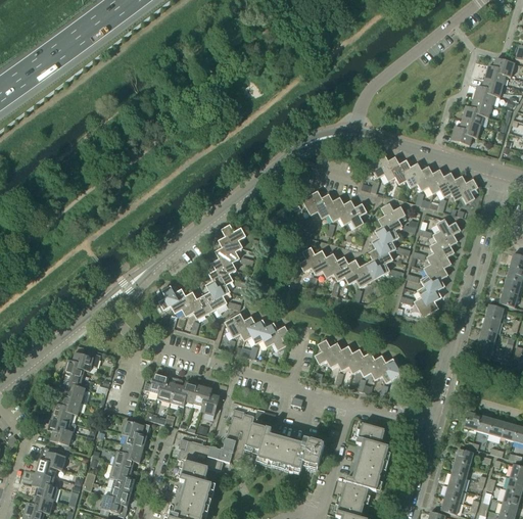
[(493,65),(500,67),(498,72),(506,74),(505,75),(510,76),(514,61),(495,56),(493,65)]
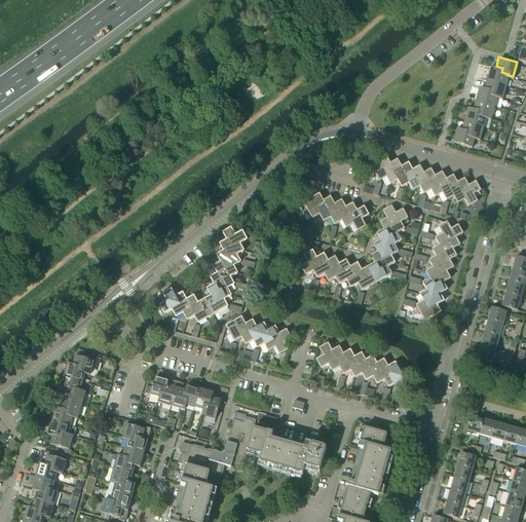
[(491,64),(487,78),(505,83),(508,75),(509,74),(501,72),(502,68),(496,66),(491,64)]
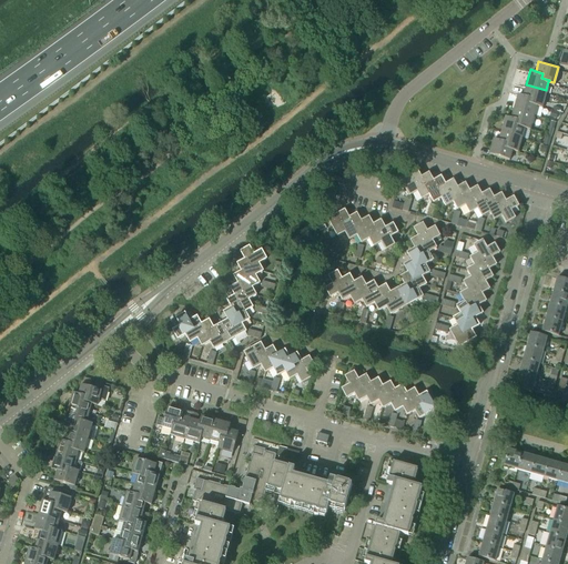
[(524,93),(530,96),(529,100),(537,102),(536,103),(541,104),(546,90),(526,84),(524,93)]
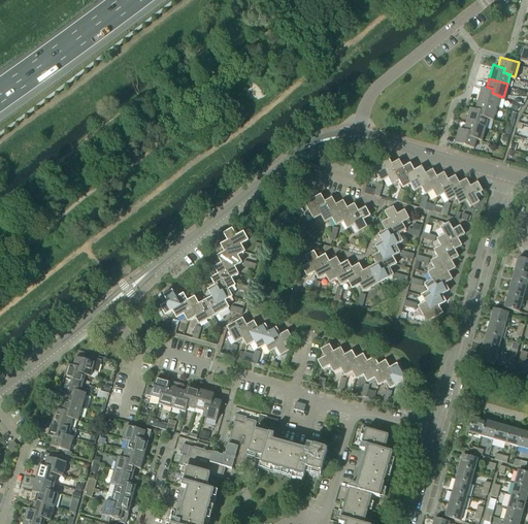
[(482,85),(477,99),(496,104),(501,105),(504,97),(503,97),(498,96),(499,95),(492,93),(493,89),(487,87),(482,85)]
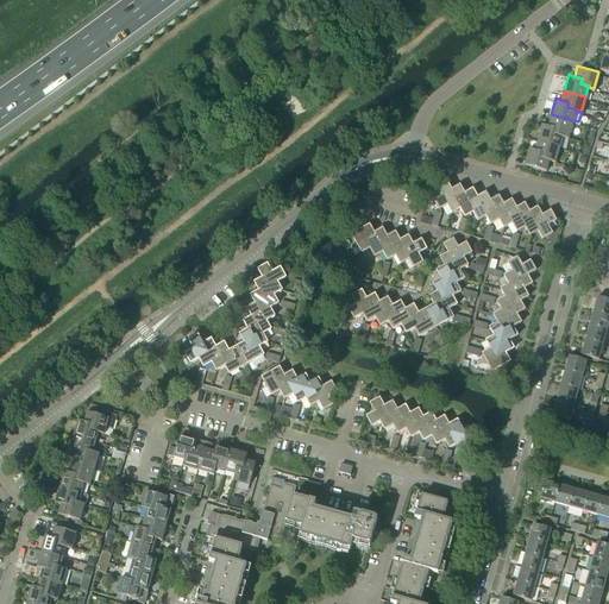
[(548,124),(556,126),(554,131),(563,133),(562,133),(567,136),(572,120),(551,114),(548,124)]
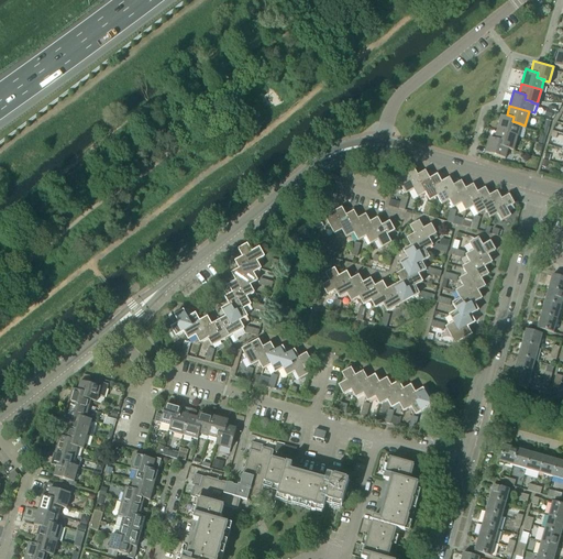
[(501,112),(497,127),(517,132),(519,123),(520,123),(512,121),(514,117),(507,114),(501,112)]
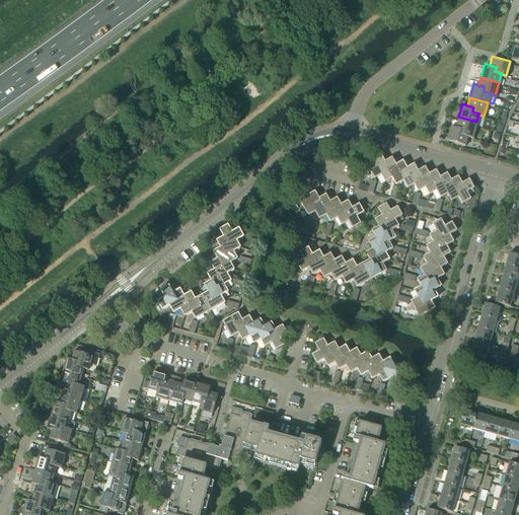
[(456,126),(462,128),(461,132),(468,134),(467,134),(472,136),(476,122),(458,117),(456,126)]
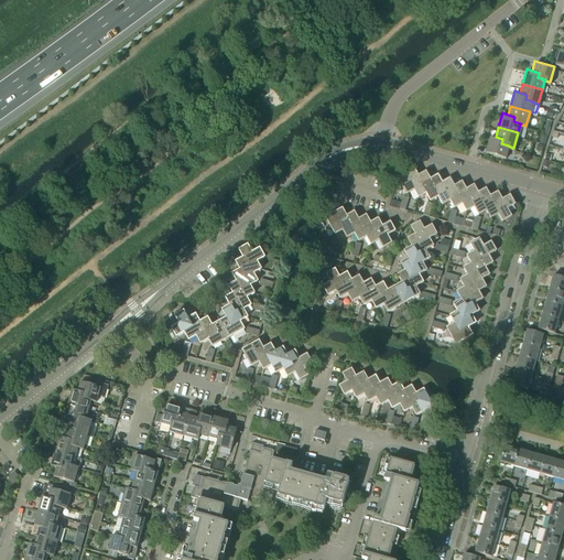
[(490,135),(486,150),(506,155),(508,146),(509,146),(501,143),(502,139),(496,137),(490,135)]
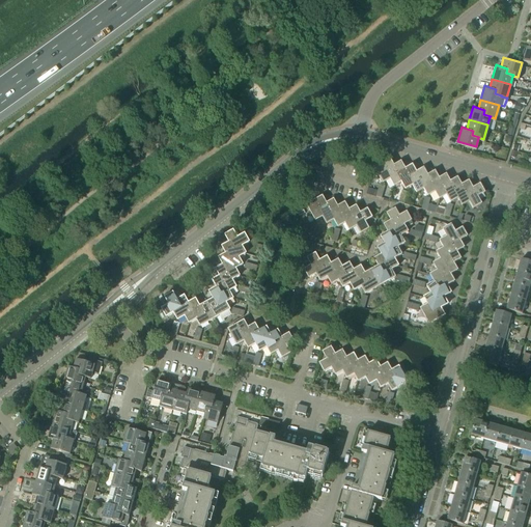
[(393,163),(389,156),(373,164),(383,179),(390,175),(386,167),(393,163)]
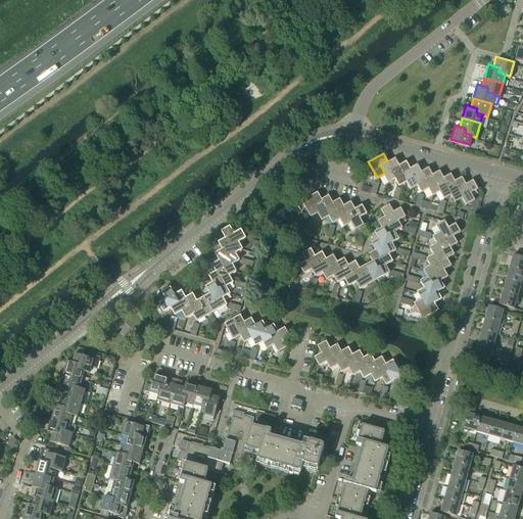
[(398,163),(394,156),(387,160),(380,164),(384,173),(388,180),(395,176),(391,169),(398,163)]
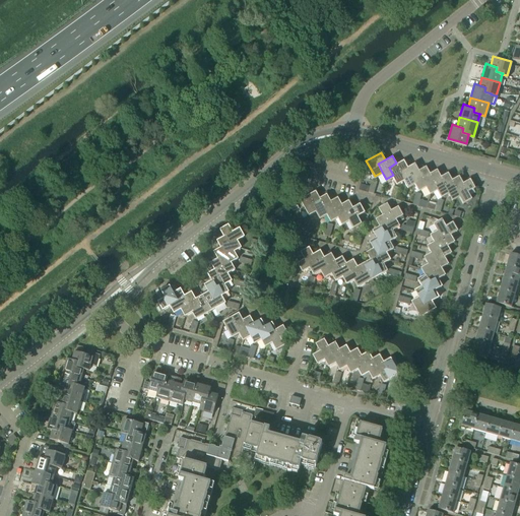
[(397,182),(404,178),(400,171),(407,166),(403,158),(396,163),(389,168),(393,175),(397,182)]
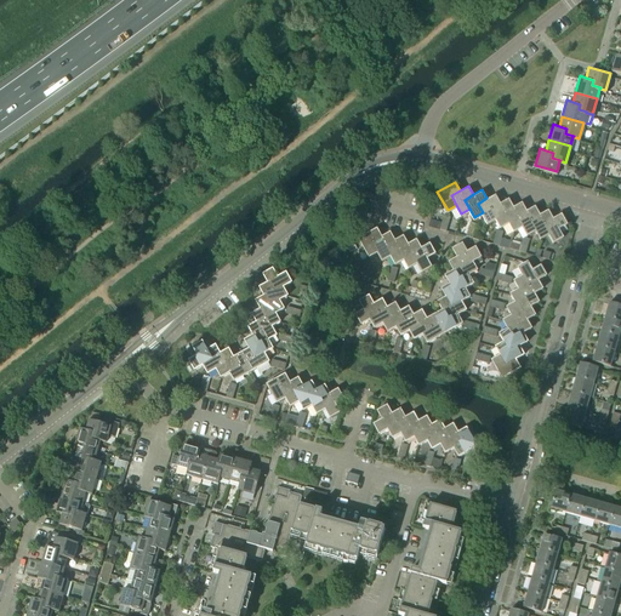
[(486,221),(495,216),(496,216),(491,207),(500,201),(495,193),(486,198),(478,204),(483,212),(486,221)]
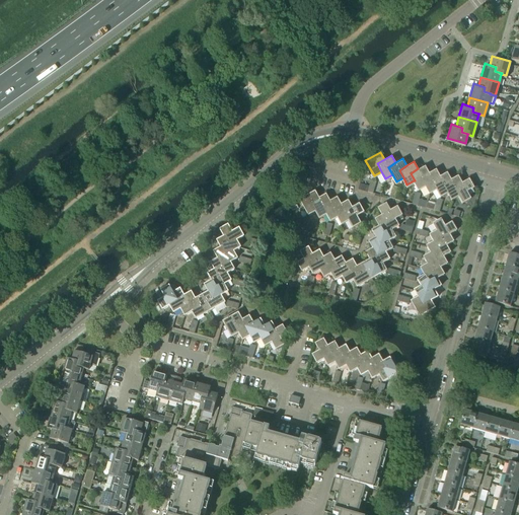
[(418,188),(425,184),(426,184),(422,176),(429,172),(429,171),(425,164),(418,168),(411,173),(415,180),(414,180),(418,188)]
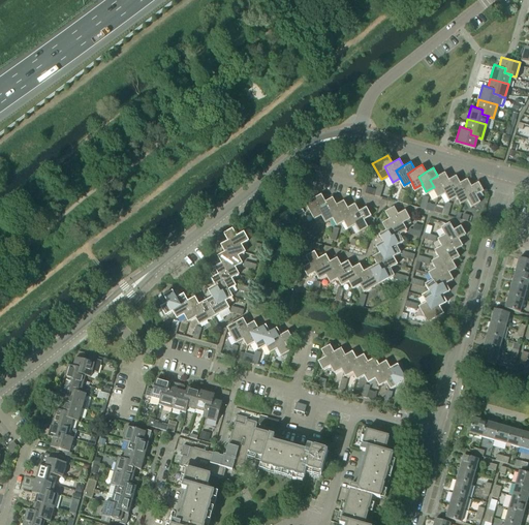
[(437,194),(444,190),(445,190),(440,183),(448,179),(448,178),(444,171),(437,175),(437,176),(430,180),(434,187),(433,187),(437,194)]
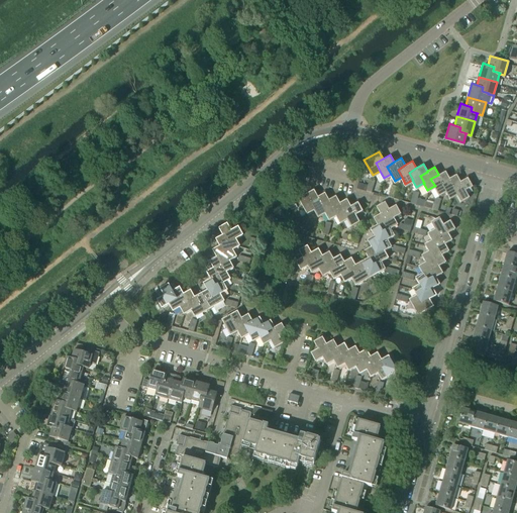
[(438,193),(445,190),(445,189),(441,182),(449,178),(449,177),(445,170),(438,174),(438,175),(430,179),(435,186),(434,186),(438,193)]
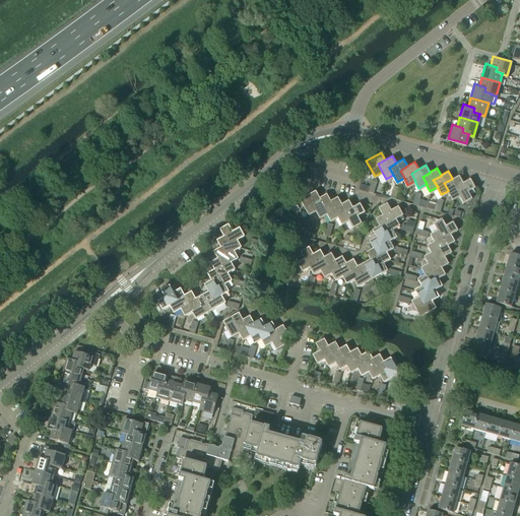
[(452,198),(459,194),(459,193),(455,186),(463,182),(463,181),(459,174),(452,178),(452,179),(444,183),(448,190),(448,191),(452,198)]
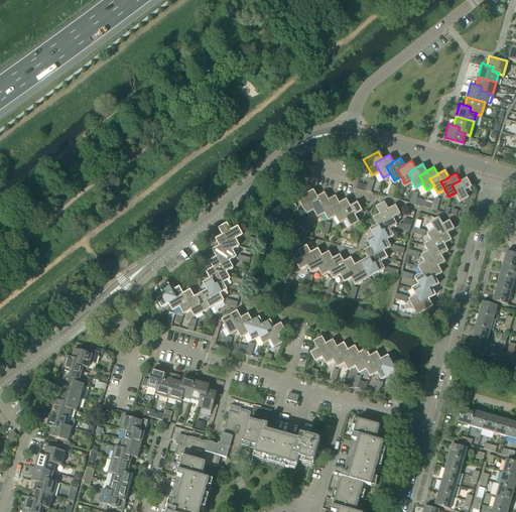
[(456,192),(456,193),(460,200),(468,195),(464,187),(471,183),(467,176),(460,179),(460,180),(452,184),(456,192)]
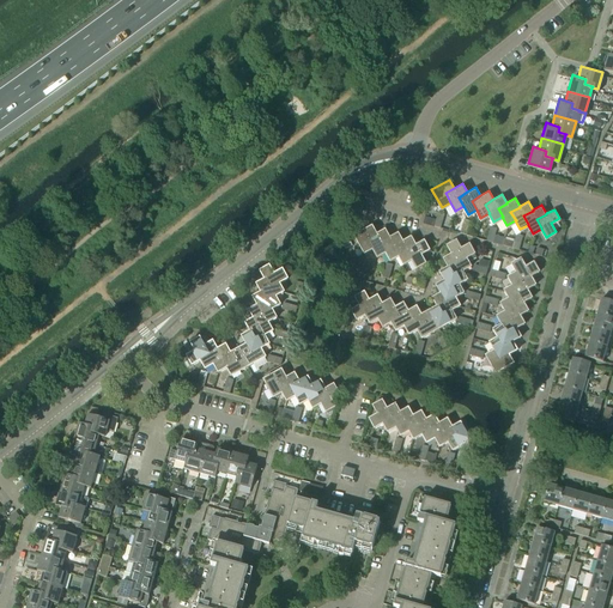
[(364,250),(372,245),(368,237),(376,232),(376,231),(371,223),(353,232),(364,250)]
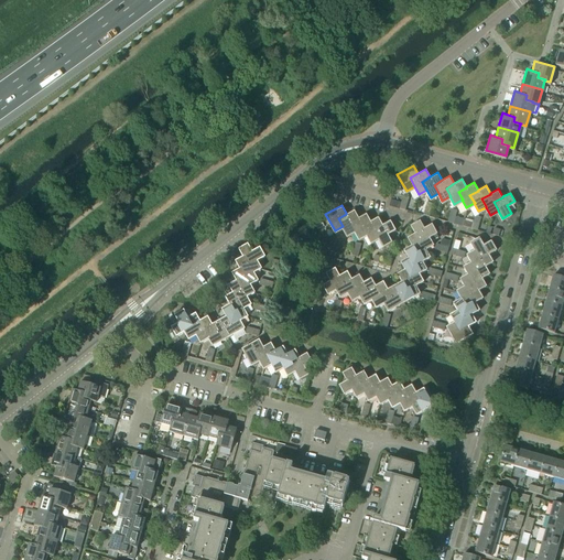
[(346,234),(354,230),(355,229),(350,222),(358,217),(358,216),(354,208),(346,213),(346,214),(338,218),(343,226),(346,234)]
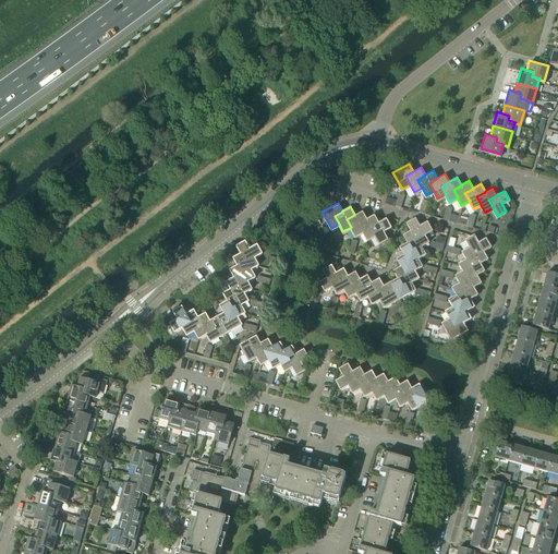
[(354,236),(362,231),(363,230),(359,223),(366,218),(366,217),(362,209),(354,214),(354,215),(347,219),(351,227),(350,228),(354,236)]
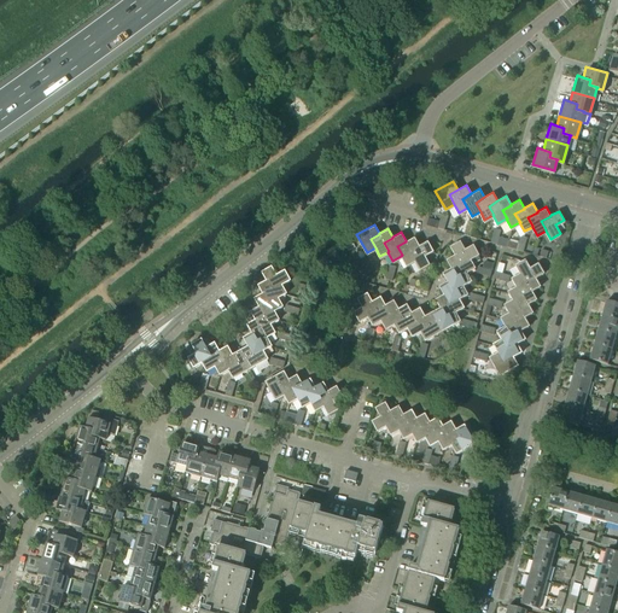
[(406,264),(414,260),(415,260),(409,250),(419,245),(419,244),(414,235),(406,240),(406,241),(397,246),(402,255),(401,256),(406,264)]
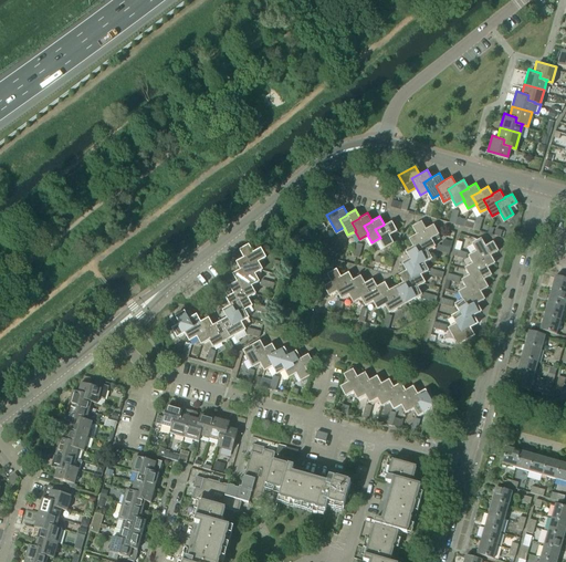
[(430,236),(438,231),(433,222),(426,227),(421,219),(412,225),(417,232),(421,240),(430,236)]
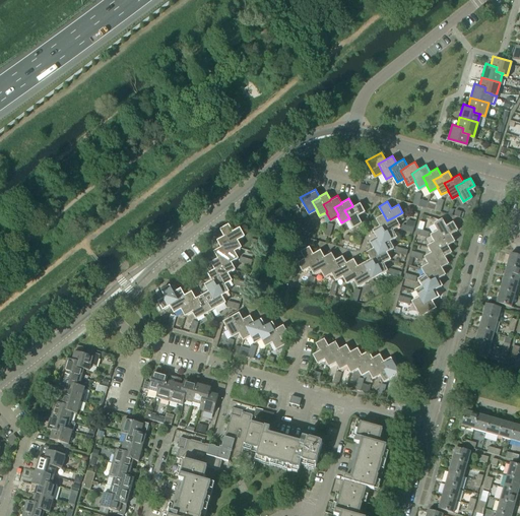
[(349,218),(348,218),(352,226),(361,220),(356,213),(364,209),(360,202),(352,205),(352,206),(344,210),(349,218)]
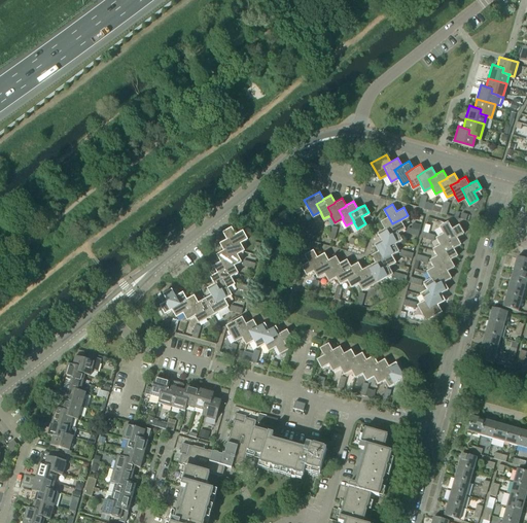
[(397,231),(405,227),(400,219),(392,223),(388,216),(381,220),(385,228),(385,227),(389,235),(397,231)]
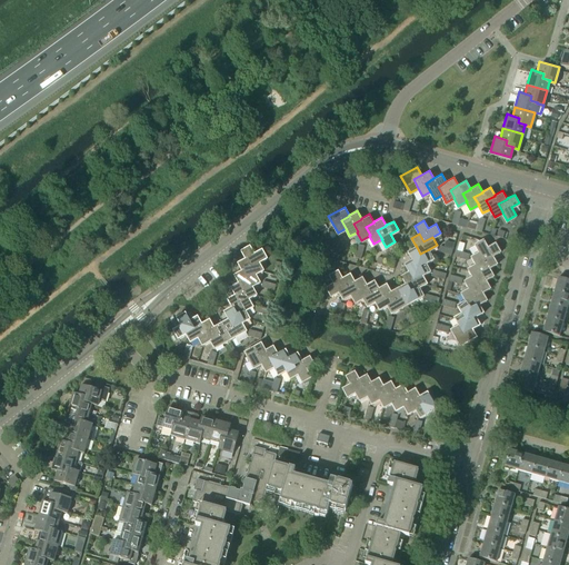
[(475,243),(479,250),(483,258),(492,254),(500,249),(495,241),(487,246),(483,238),(475,243)]
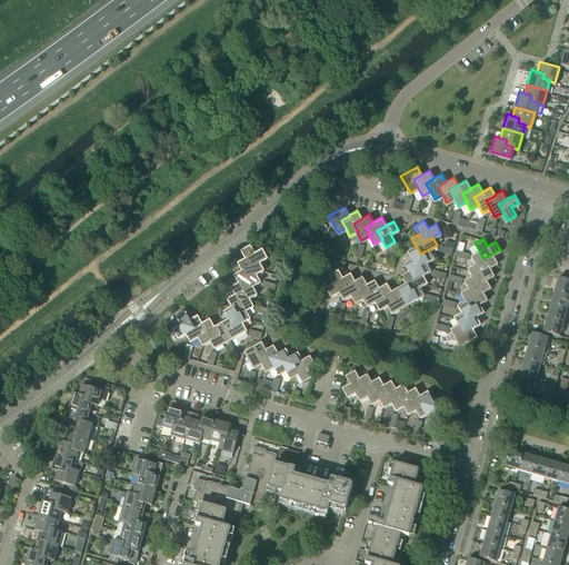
[(241,249),(246,256),(250,265),(259,259),(259,260),(267,256),(261,247),(253,251),(249,244),(241,249)]
